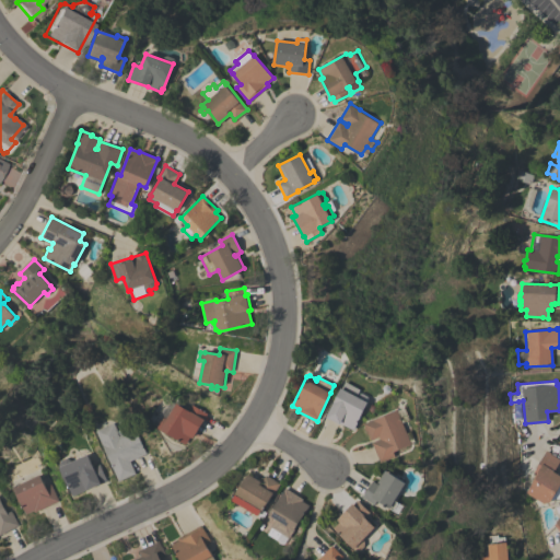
[(326,417),(340,387),(342,388),(346,382),(360,389),(358,394),(362,393),(368,396),(369,399),(353,430),(326,417)]
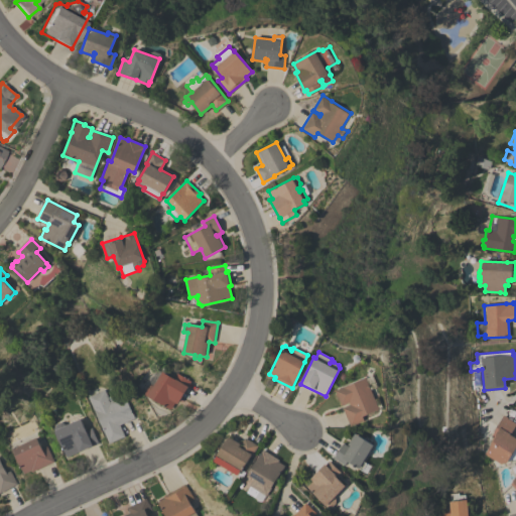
[(148,397),(148,396),(146,395),(145,391),(148,386),(152,385),(150,384),(154,377),(153,377),(157,370),(162,373),(163,372),(173,379),(176,373),(190,381),(187,386),(188,387),(178,405),(175,403),(172,410),(148,397)]
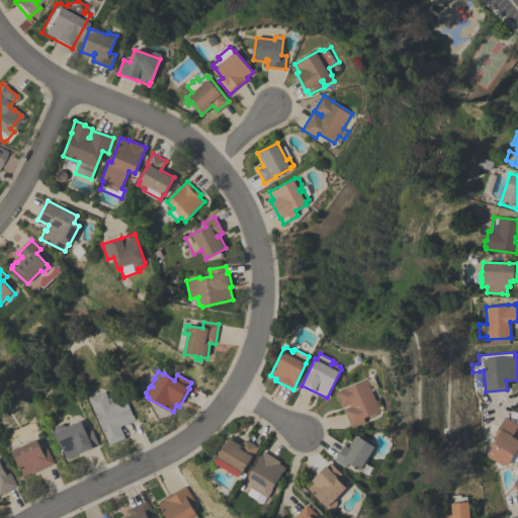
[(367,379),(374,376),(379,387),(372,391),(381,411),(363,418),(365,422),(352,428),(344,409),(351,406),(350,404),(343,407),(336,392),(346,387),(367,378),(367,379)]
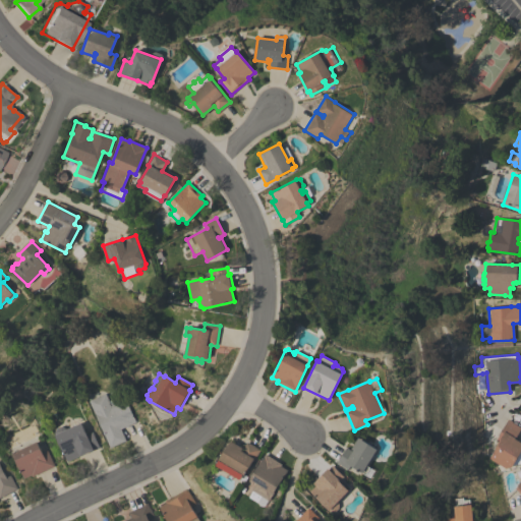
[(118,395),(121,402),(125,400),(135,421),(120,428),(125,441),(110,448),(89,401),(104,394),(107,400),(118,395)]
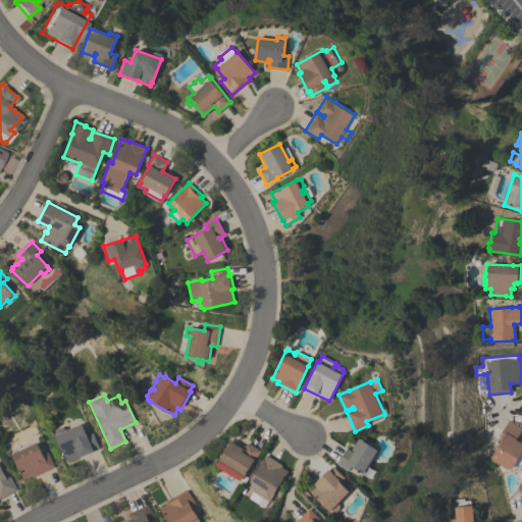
[(521,464),(514,465),(513,468),(507,469),(489,459),(490,458),(489,458),(500,441),(497,439),(509,419),(513,422),(513,423),(521,428),(516,439),(521,442),(521,464)]
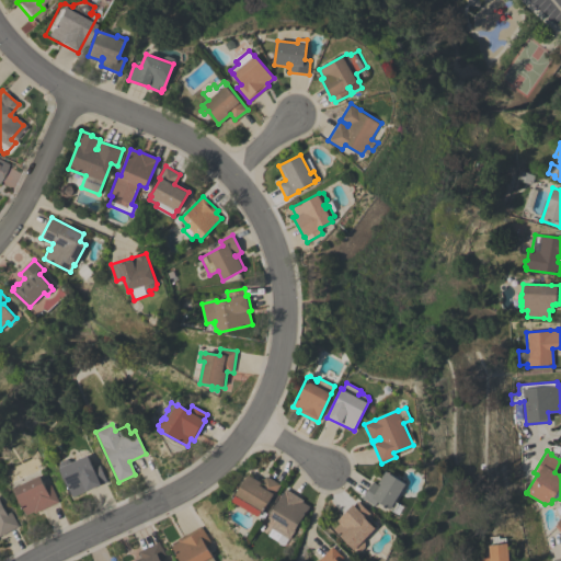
[(93,468),(99,465),(106,480),(100,483),(101,484),(87,491),(86,490),(72,496),(58,466),(59,461),(66,459),(70,460),(71,462),(87,455),(93,468)]
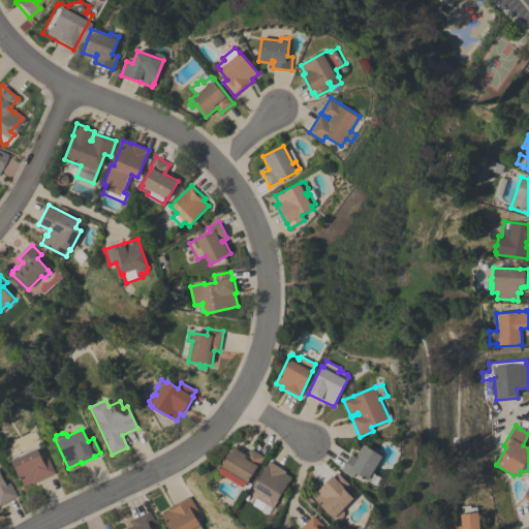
[(351,454),(358,458),(359,457),(356,456),(364,444),(383,457),(373,472),(376,475),(372,483),(355,472),(353,476),(342,469),(351,454)]
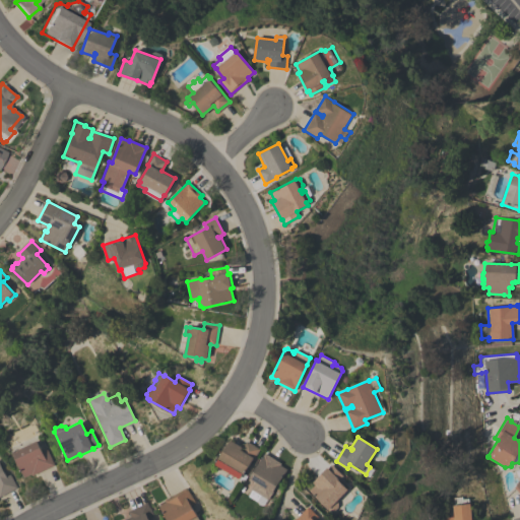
[(36,440),(42,451),(47,449),(54,465),(31,475),(30,473),(23,476),(11,452),(36,440)]
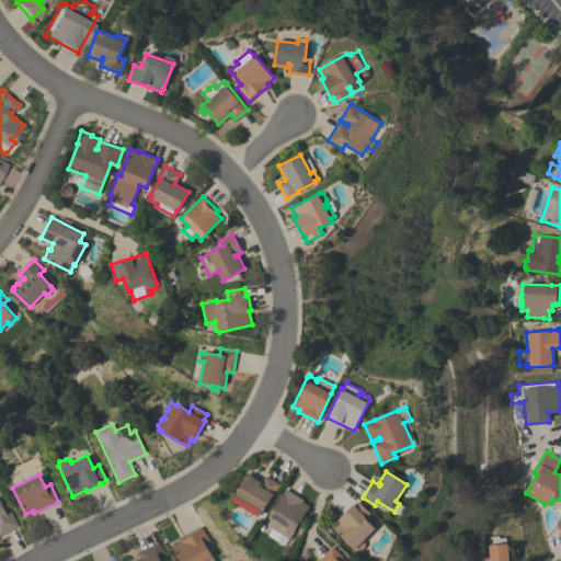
[(250,476),(262,483),(266,477),(281,485),(264,513),(267,514),(263,521),(233,503),(250,476)]
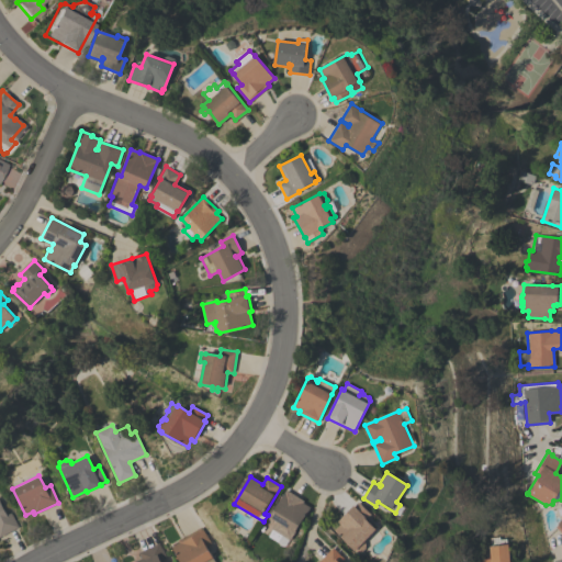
[(288,540),(285,544),(283,546),(281,546),(279,544),(278,542),(277,540),(277,541),(267,536),(271,529),(270,529),(276,520),(269,516),(285,490),(303,501),(302,503),(310,507),(289,540),(288,540)]
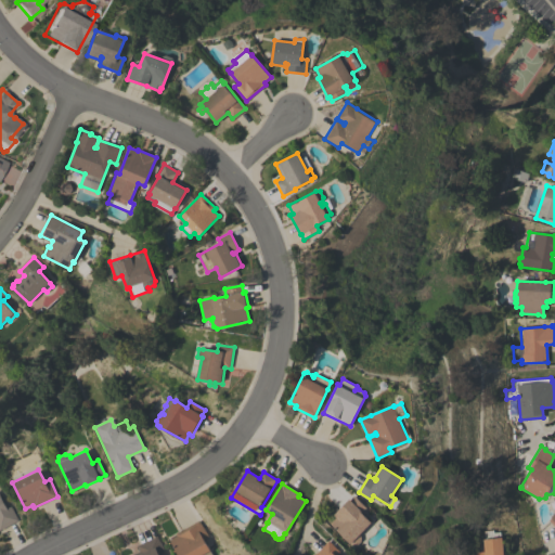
[(328,524),(335,517),(334,515),(352,494),(366,507),(361,513),(372,523),(359,536),(361,537),(361,541),(356,544),(353,545),(351,543),(350,544),(328,524)]
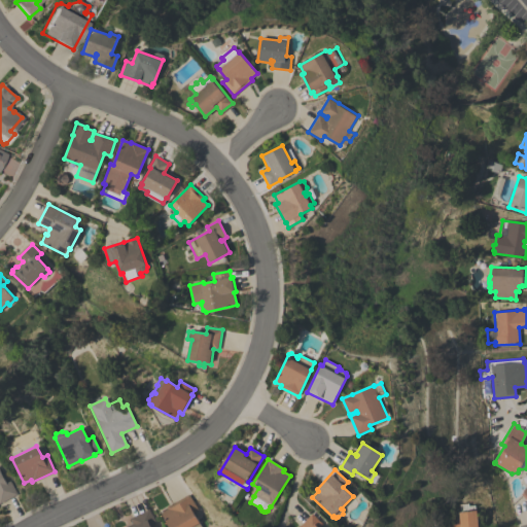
[(0,472),(5,482),(9,480),(16,493),(0,502),(0,472)]
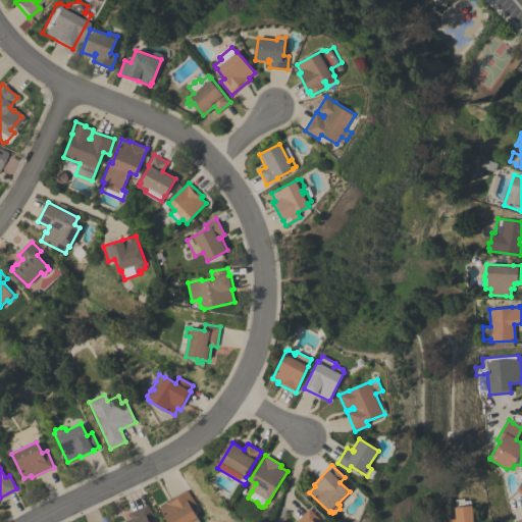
[(187,488),(195,504),(191,506),(198,517),(196,518),(199,521),(167,521),(159,508),(166,504),(165,502),(187,488)]
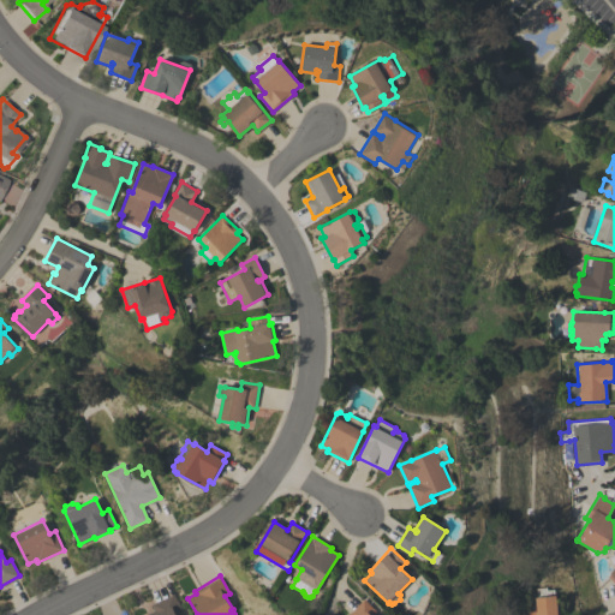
[(173,593),(181,610),(175,613),(175,614),(144,614),(155,610),(151,603),(173,593)]
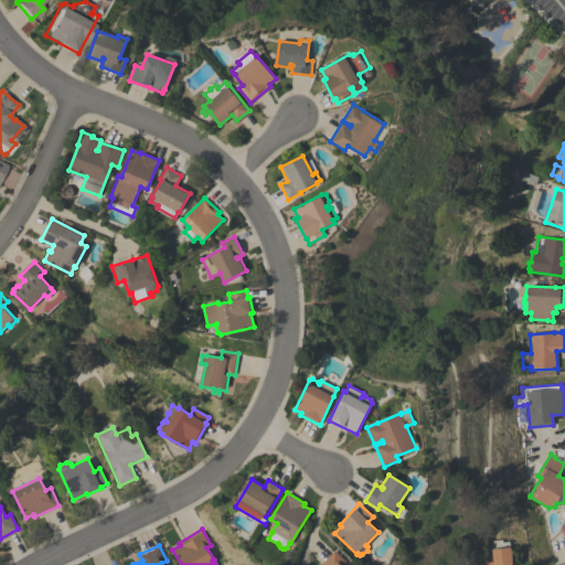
[(479,564),(479,563),(492,562),(491,548),(510,546),(511,564),(479,564)]
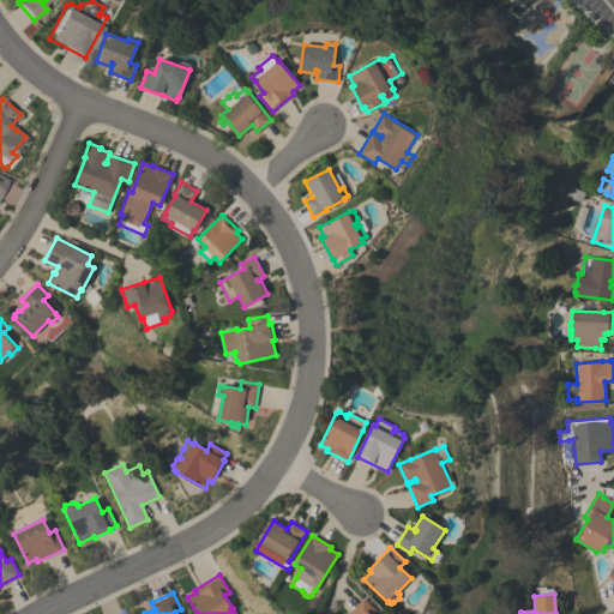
[(347,613),(363,597),(377,611),(373,613),(347,613)]
